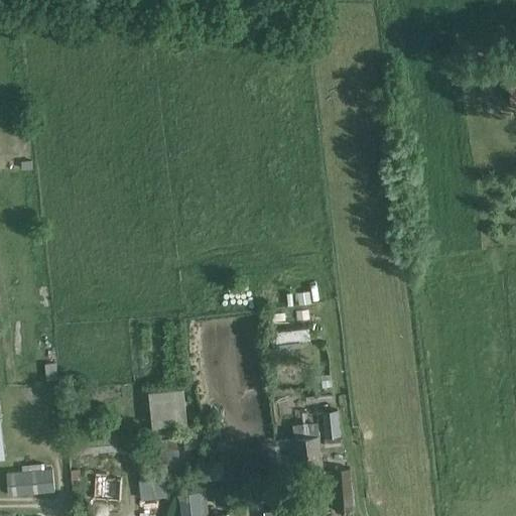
[(299,304),(311,303),(309,291),(298,292),(299,304)]
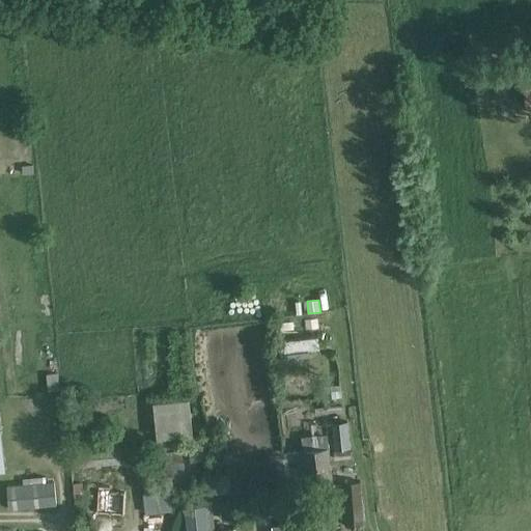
[(318,337),(278,342),(279,354),(283,353),(284,363),(310,361),(309,351),(319,350),(318,337)]
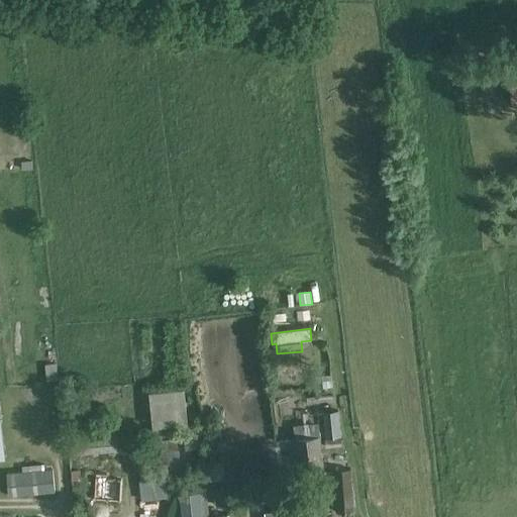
[(364,402),(354,404),(356,416),(365,414),(364,402)]
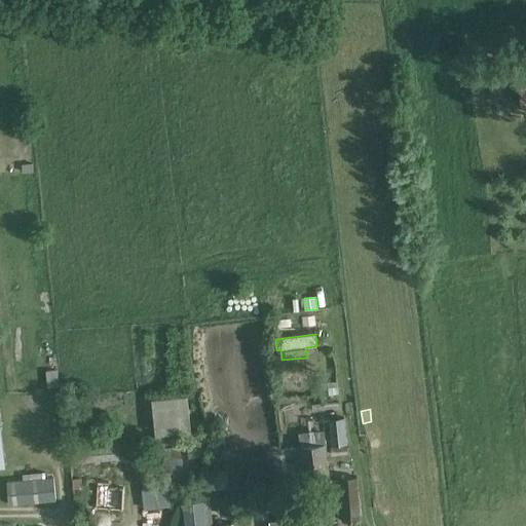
[(344,416),(328,418),(330,445),(346,443),(344,416)]
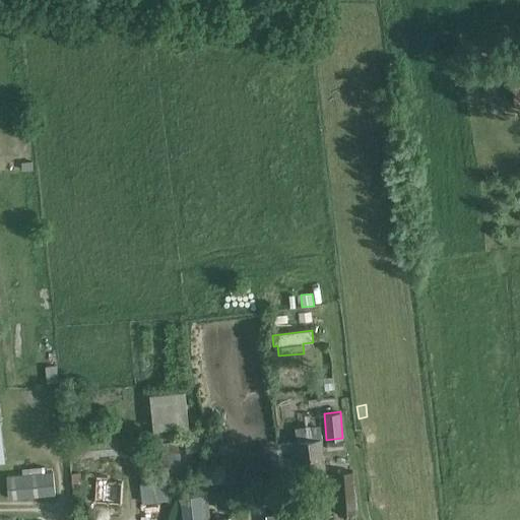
[(320,426),(296,428),(300,475),(324,473),(320,426)]
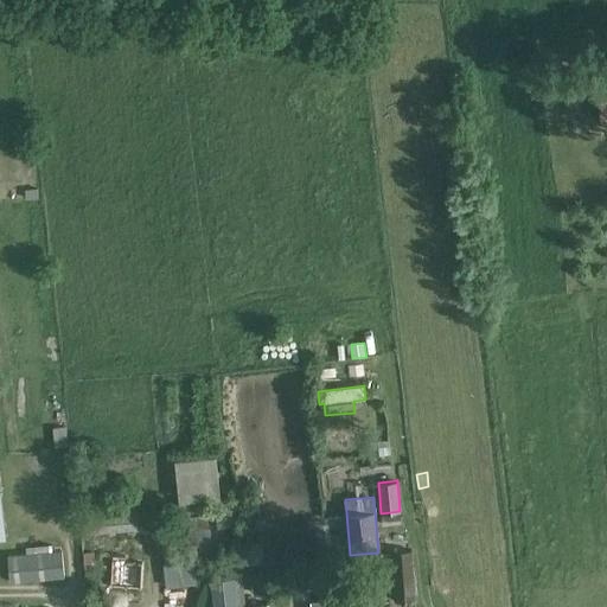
[(197,551),(235,548),(229,498),(213,499),(215,515),(159,521),(166,587),(196,585),(193,564),(199,564),(197,551)]
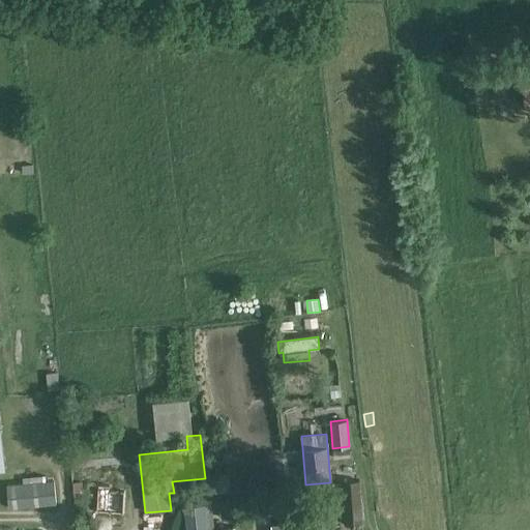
[(228,446),(229,453),(229,463),(253,462),(253,464),(258,463),(258,461),(261,461),(260,451),(259,451),(258,435),(243,436),(244,446),(228,446)]
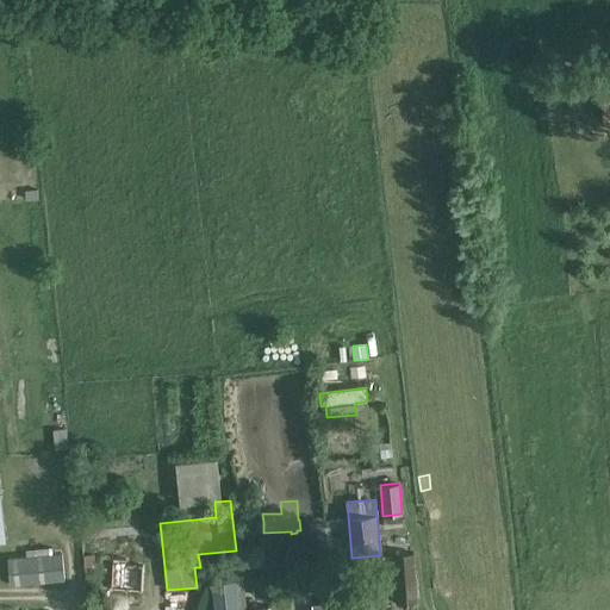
[(383,518),(384,529),(404,527),(403,516),(383,518)]
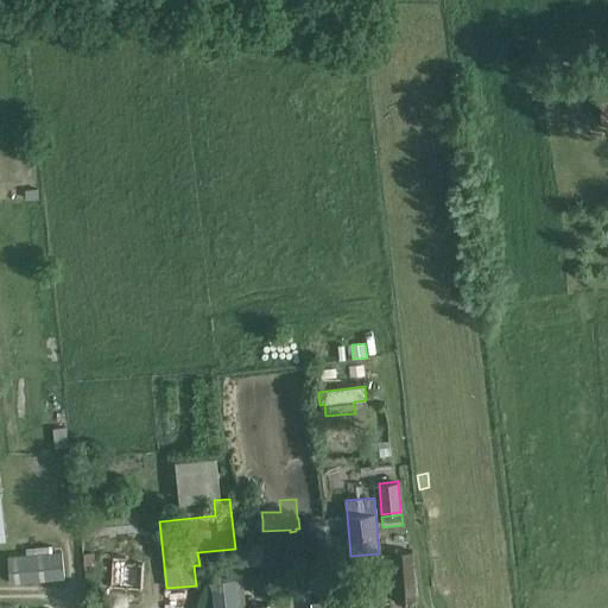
[(323,531),(308,520),(302,529),(316,539),(323,531)]
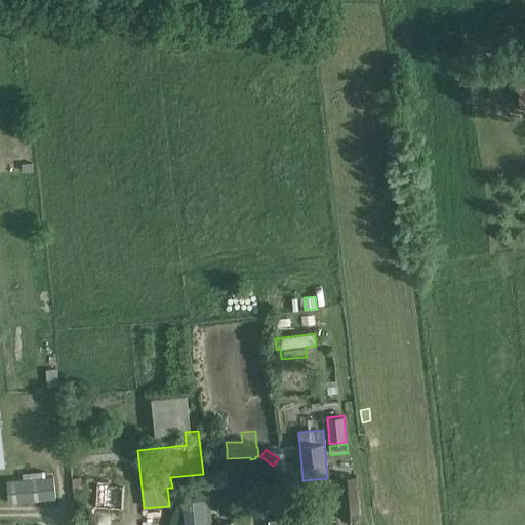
[(207,470),(209,489),(228,487),(226,468),(207,470)]
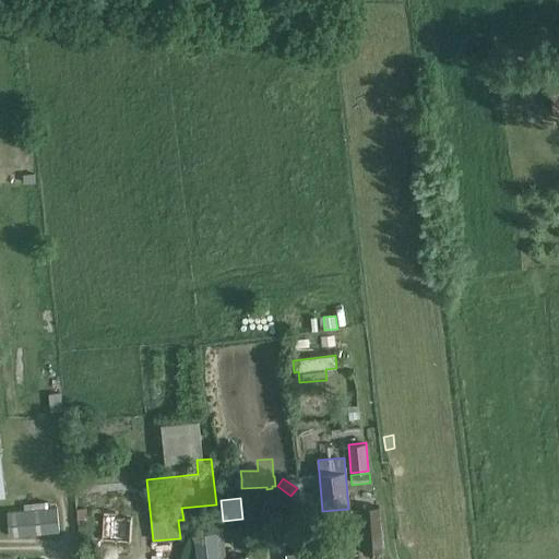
[(10,537),(59,532),(56,508),(48,509),(47,502),(24,506),(24,511),(7,512),(10,537)]
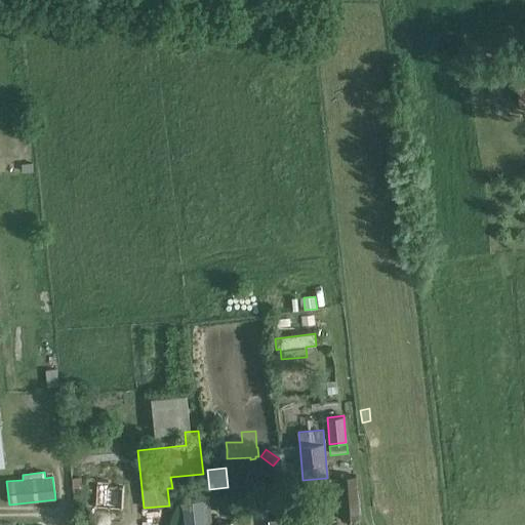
[(361,519),(357,476),(338,477),(341,520),(361,519)]
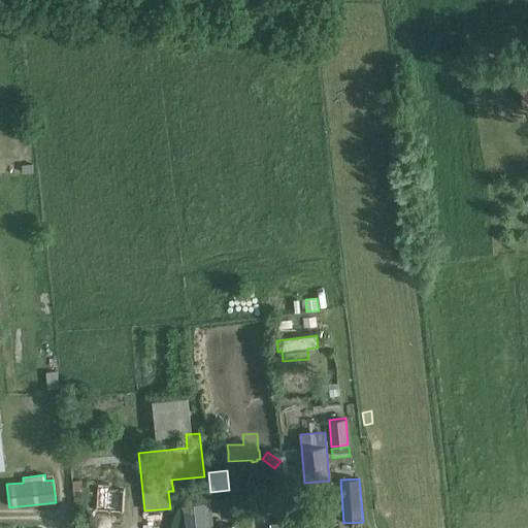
[(81,481),(72,482),(73,495),(83,494),(81,481)]
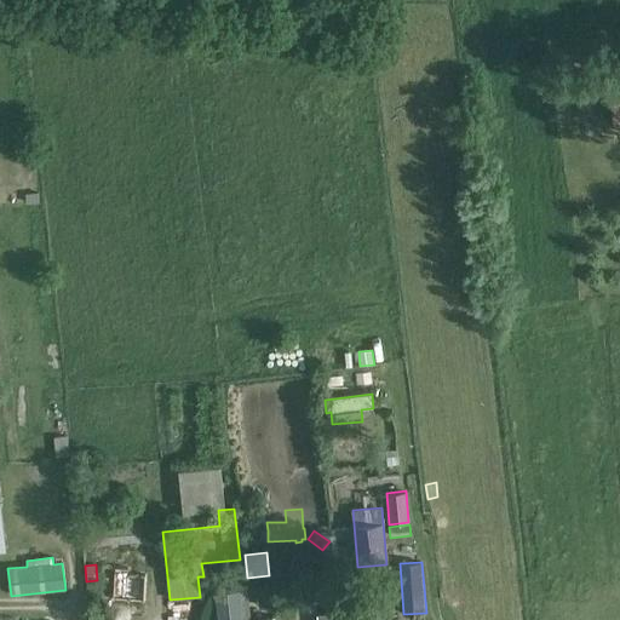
[(112,603),(144,606),(145,578),(126,577),(126,570),(113,570),(112,603)]
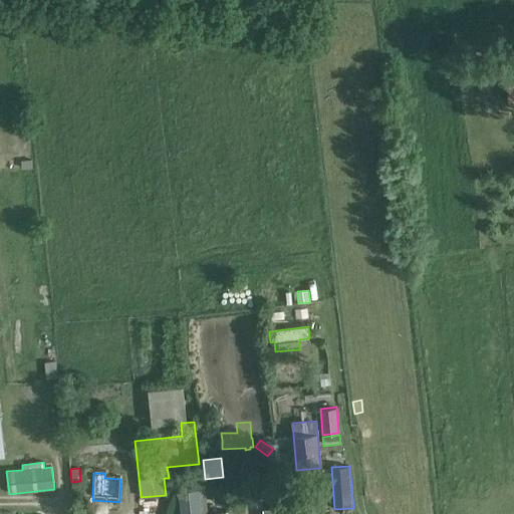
[(225,485),(214,486),(216,504),(228,502),(225,485)]
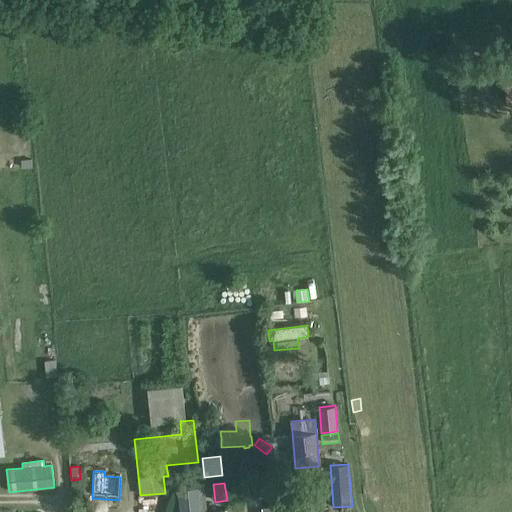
[(206,511),(204,487),(190,489),(177,490),(179,511),(206,511)]
